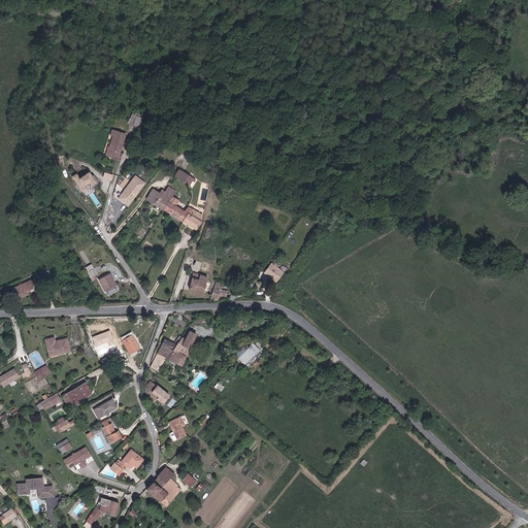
[(136,108),(133,120),(137,121),(139,113),(144,114),(145,111),(136,108)]
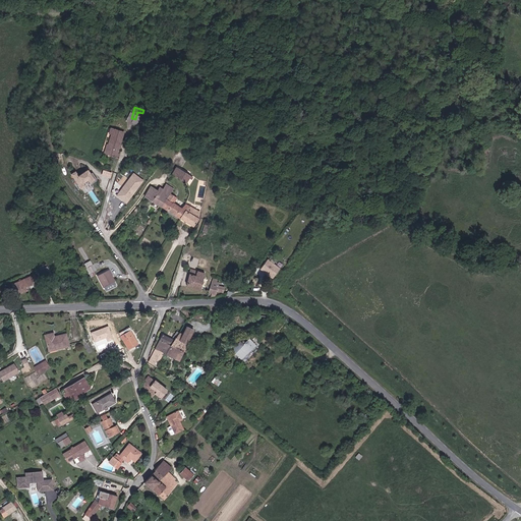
[(117,127),(109,149),(119,153),(126,130),(117,127)]
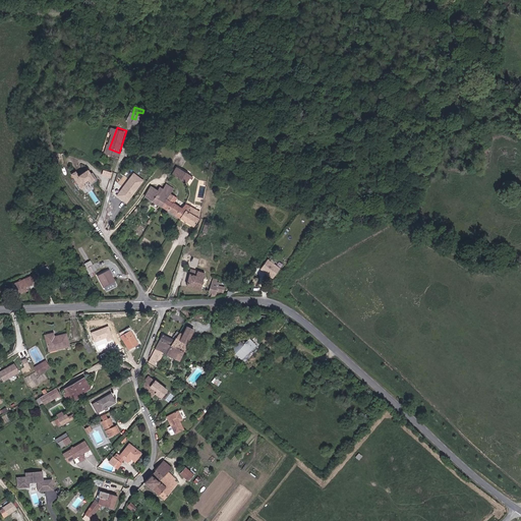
[(173,174),(186,183),(188,179),(191,181),(193,178),(177,167),(173,174)]
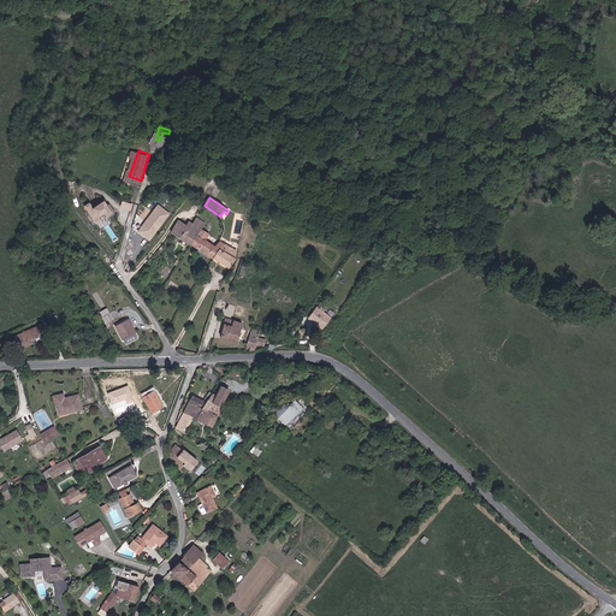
[(99,221),(104,217),(107,221),(114,217),(110,208),(107,211),(104,206),(93,213),(89,208),(84,211),(96,229),(101,225),(99,221)]
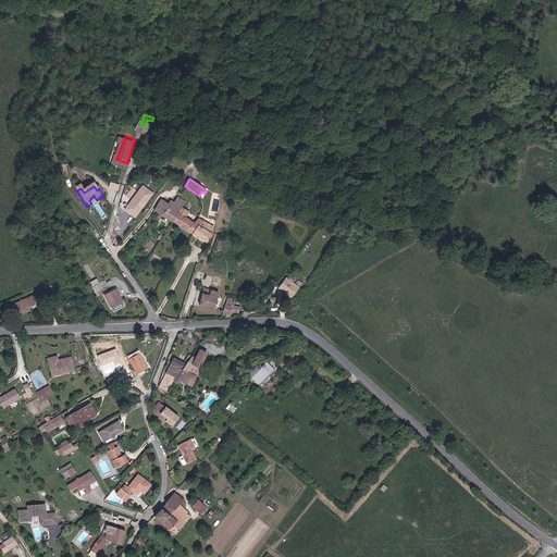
[(135,217),(152,194),(143,186),(125,209),(135,217)]
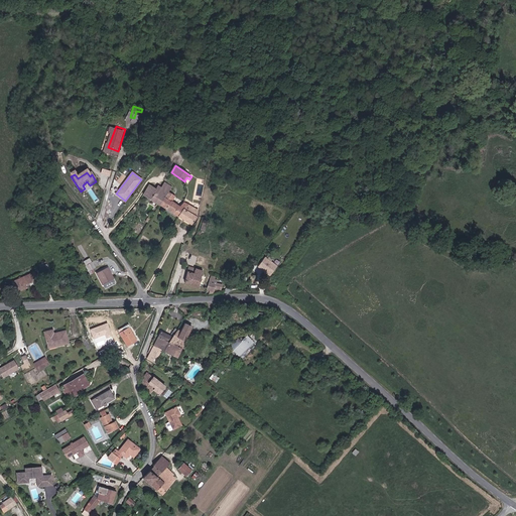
[(172,187),(165,183),(161,188),(159,187),(156,190),(151,200),(160,206),(168,194),(172,187)]
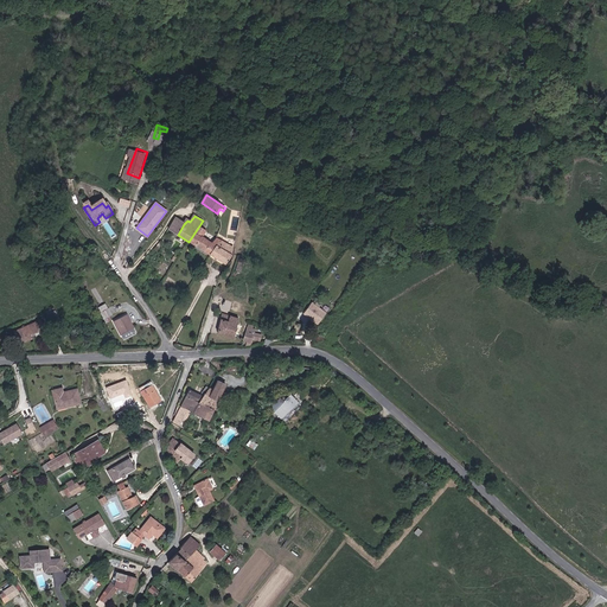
[(170,229),(178,235),(184,224),(177,219),(170,229)]
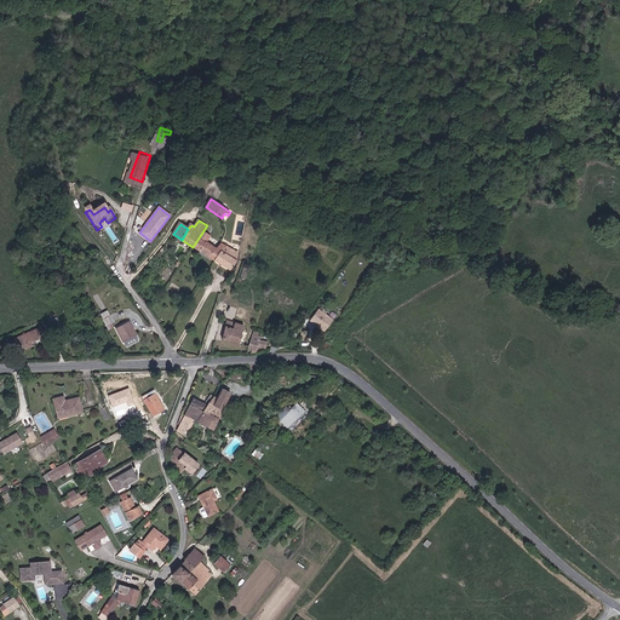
[(202,233),(193,247),(214,262),(214,260),(225,246),(222,245),(217,250),(207,244),(210,237),(202,233)]
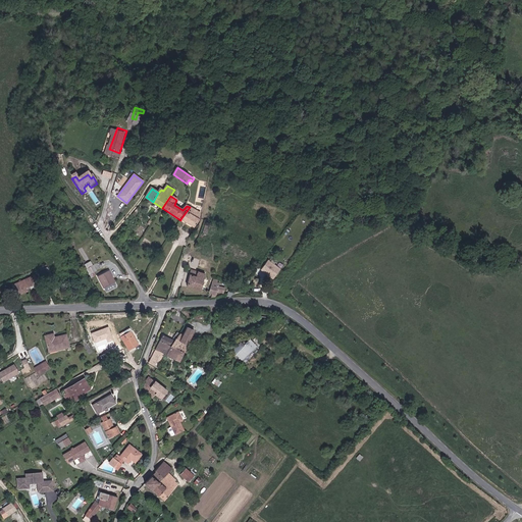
[(199,221),(201,214),(190,207),(180,219),(194,228),(199,221)]
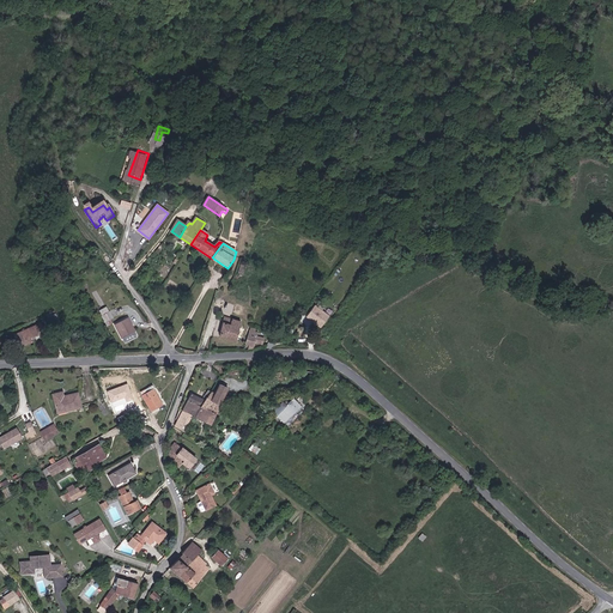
[(315,304),(307,317),(322,327),(332,314),(315,304)]
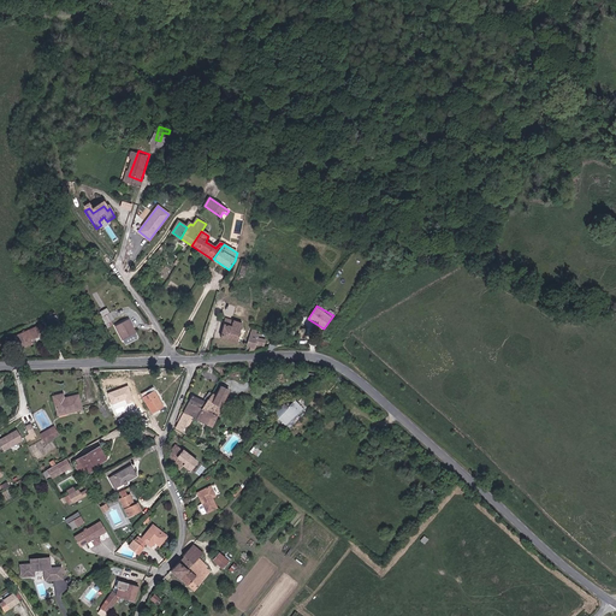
[(104,319),(107,325),(114,321),(111,314),(104,319)]
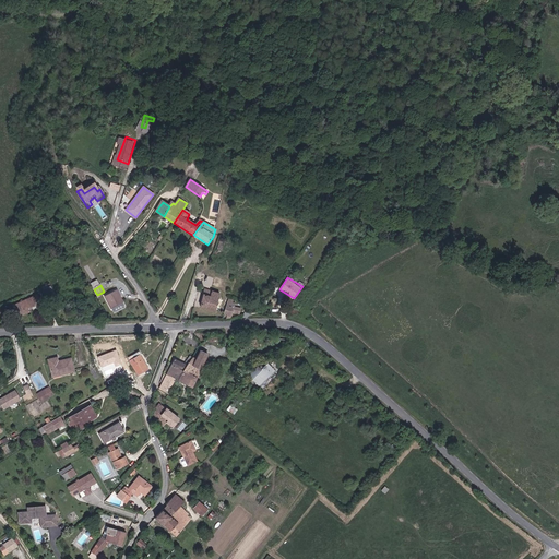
[(45,288),(39,292),(45,299),(49,297),(45,288)]
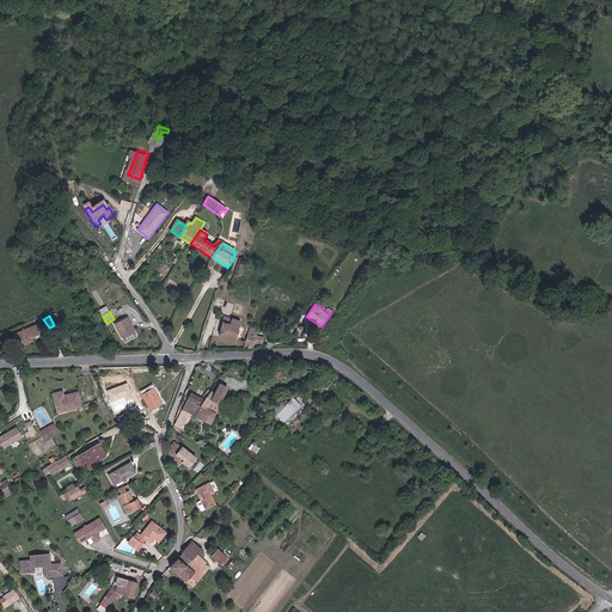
[(128,319),(116,326),(123,340),(135,332),(128,319)]
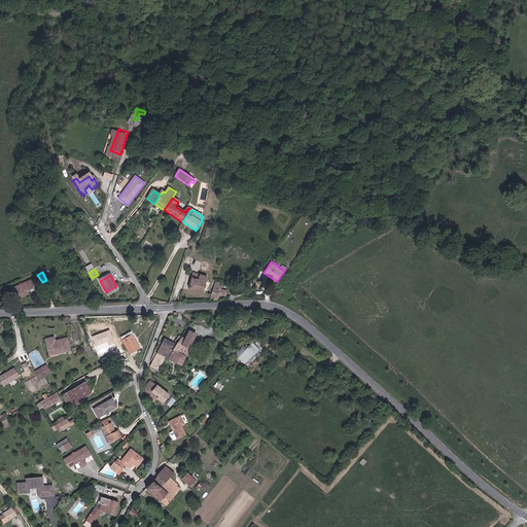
[(199,281),(192,278),(189,289),(204,294),(207,278),(200,276),(199,281)]
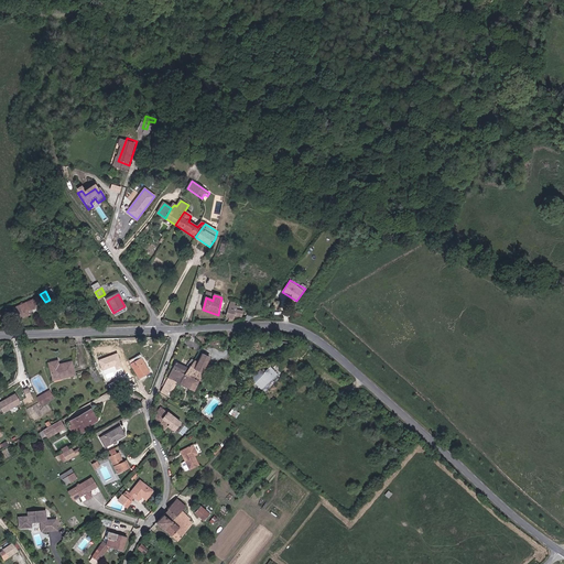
[(35,299),(9,312),(14,324),(26,317),(24,314),(40,306),(35,299)]
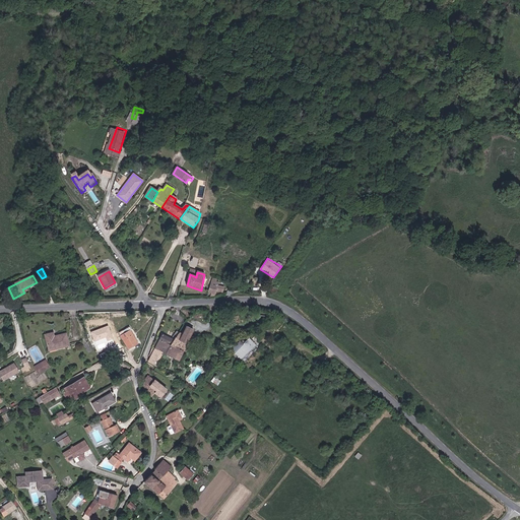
[(213,279),(208,293),(216,295),(217,291),(222,293),(224,287),(218,286),(220,283),(214,282),(215,280),(213,279)]
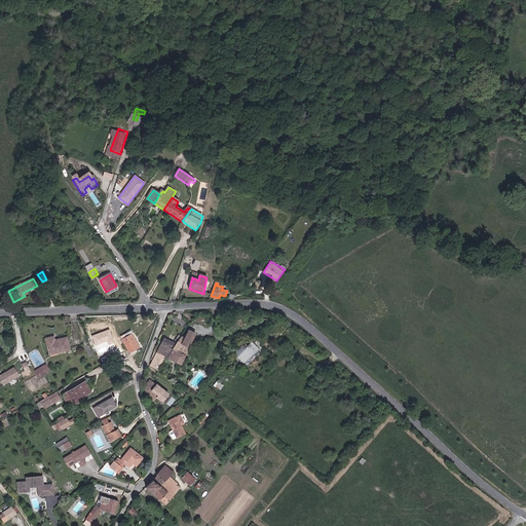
[(109,330),(92,335),(97,347),(108,343),(109,345),(114,343),(109,330)]
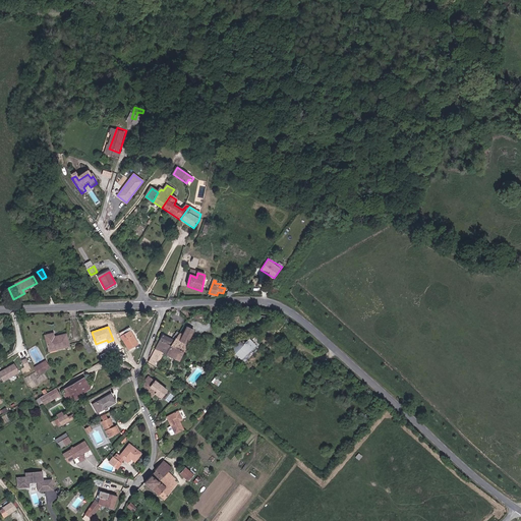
[(178,334),(174,341),(167,355),(178,361),(193,332),(187,328),(182,336),(178,334)]
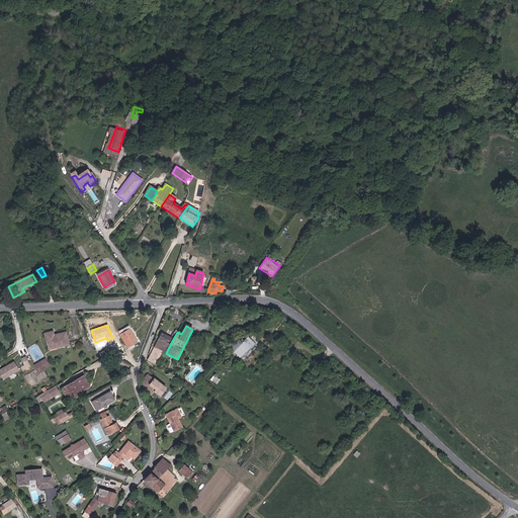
[(130,329),(124,332),(121,334),(130,348),(138,343),(130,329)]
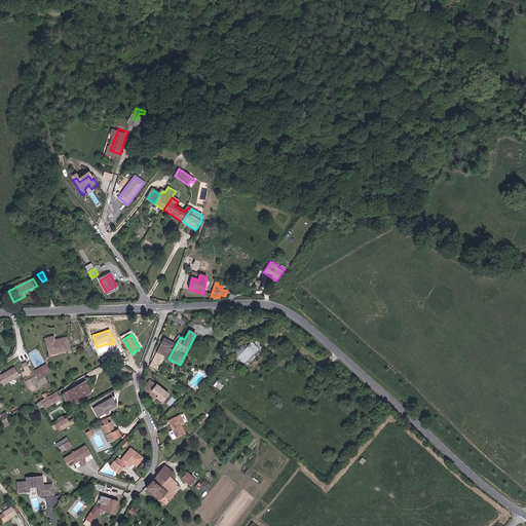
[(44,338),(48,354),(70,349),(66,337),(53,340),(52,336),(44,338)]
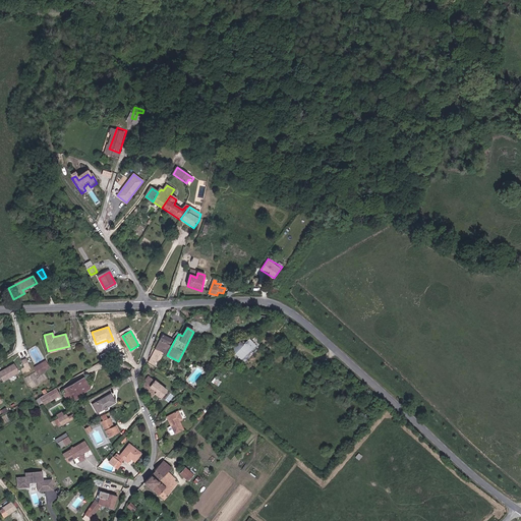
[(167,355),(174,341),(163,336),(156,350),(162,353),(167,355)]
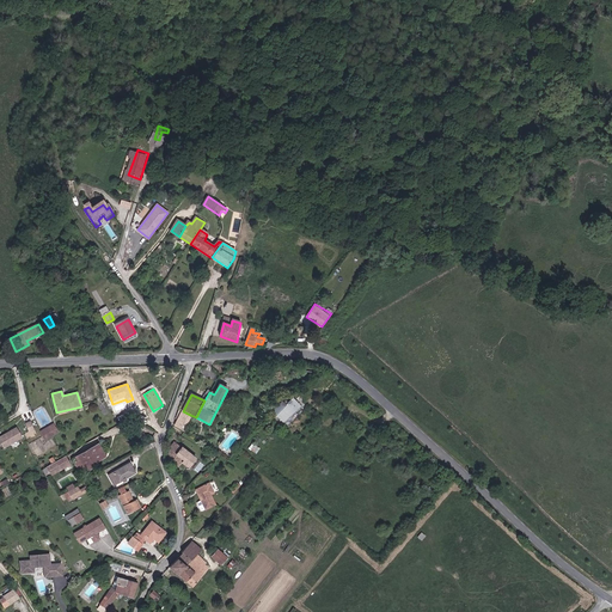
[(282,423),(301,407),(293,398),(286,405),(283,402),(273,411),(282,423)]
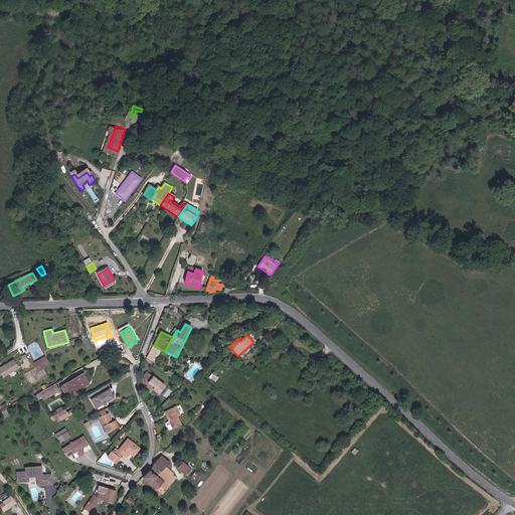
[(148,359),(153,361),(160,349),(154,346),(148,359)]
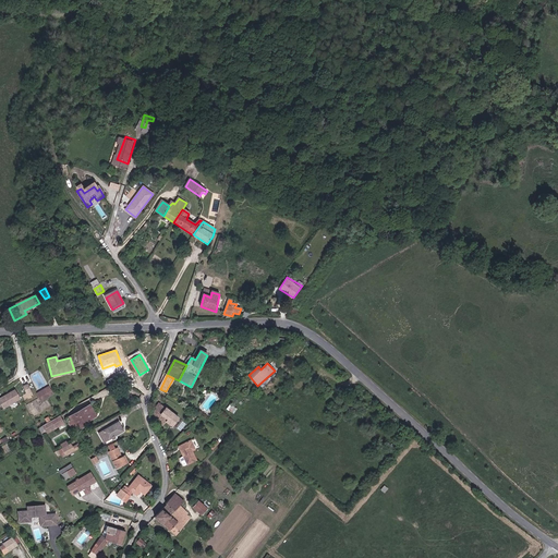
[(137,392),(141,388),(132,383),(130,388),(137,392)]
